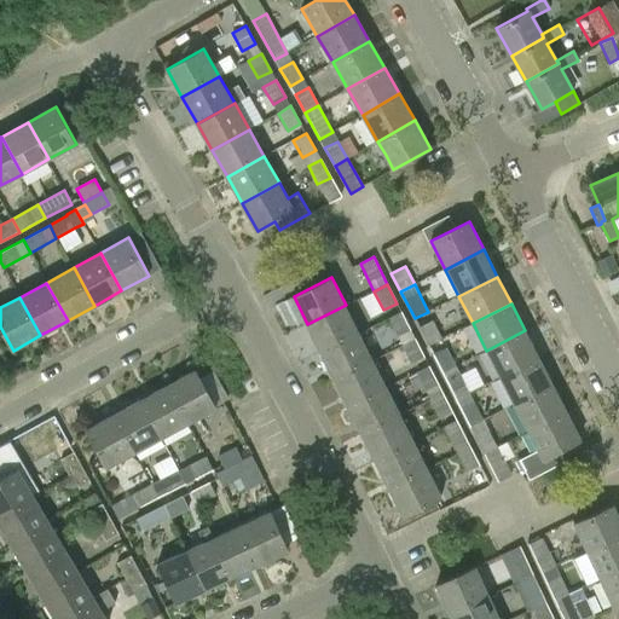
[(359,333),(346,305),(307,324),(322,352),(359,333)]
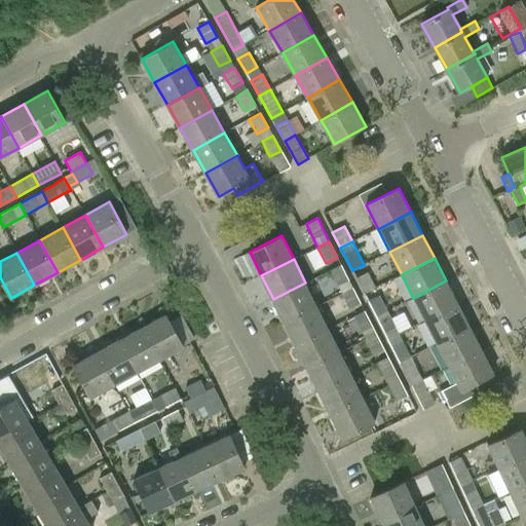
[(330,270),(341,294),(352,288),(341,265),(330,270)]
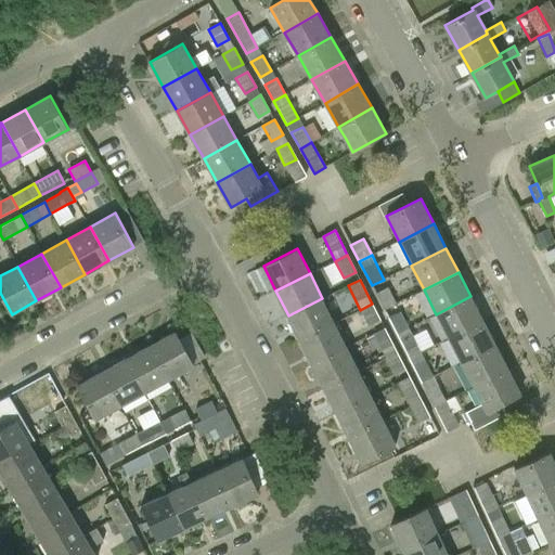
[(385,310),(396,304),(387,287),(376,294),(385,310)]
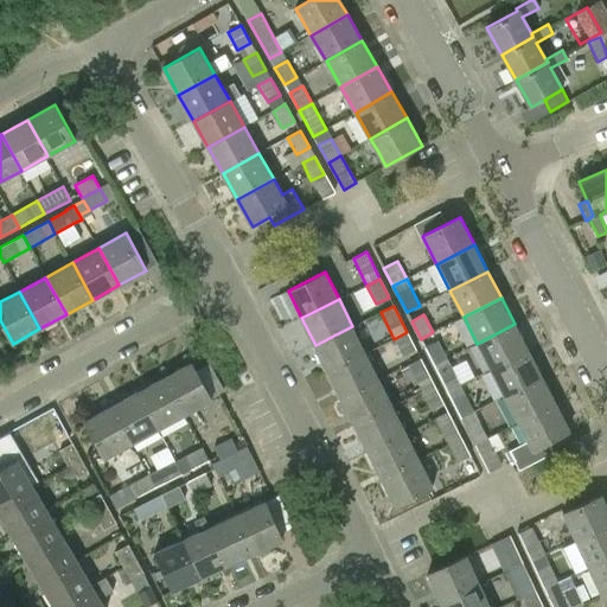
[(529,351),(515,324),(477,344),(490,370),(529,351)]
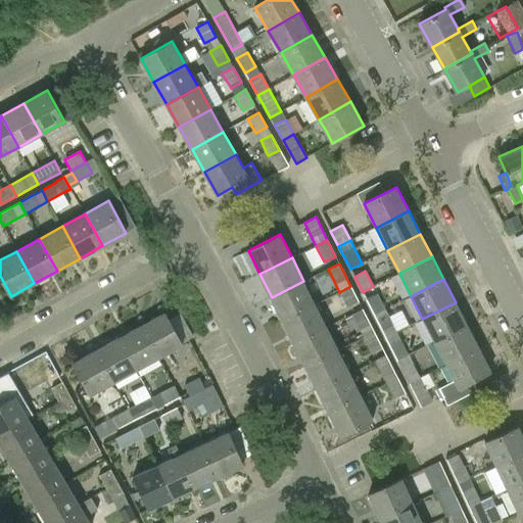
[(283,320),(316,304),(303,281),(272,297),(283,320)]
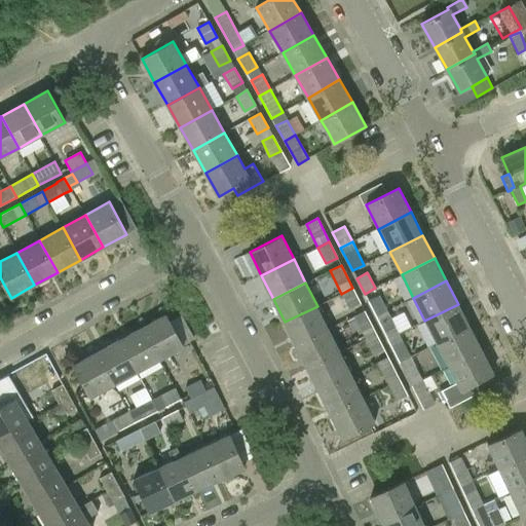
[(361,304),(352,288),(341,294),(349,309),(361,304)]
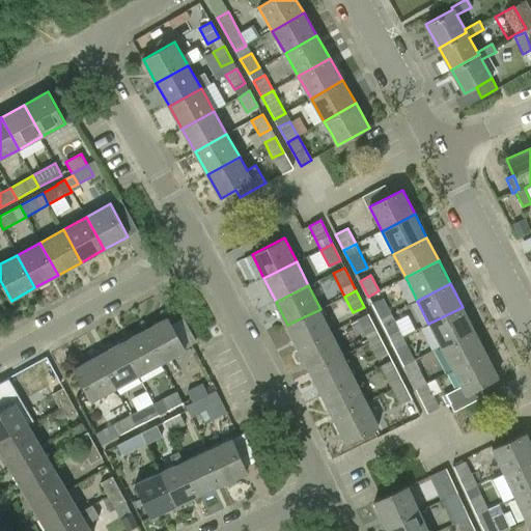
[(380,319),(390,314),(383,298),(371,304),(380,319)]
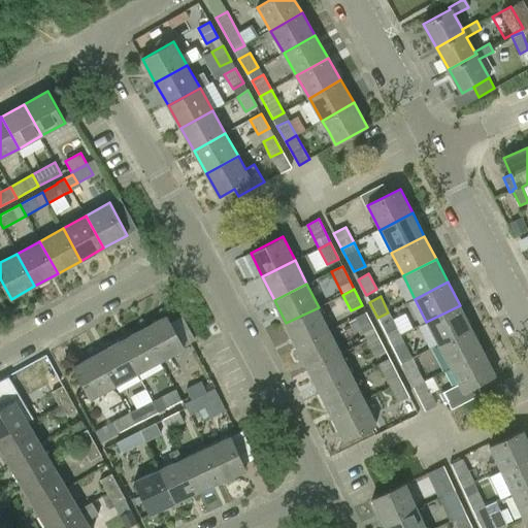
[(460,305),(426,322),(438,345),(471,328),(460,305)]
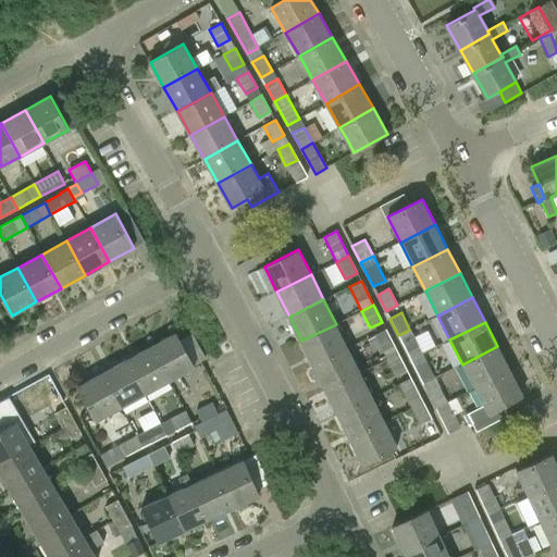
[(348,348),(336,324),(301,341),(314,366),(348,348)]
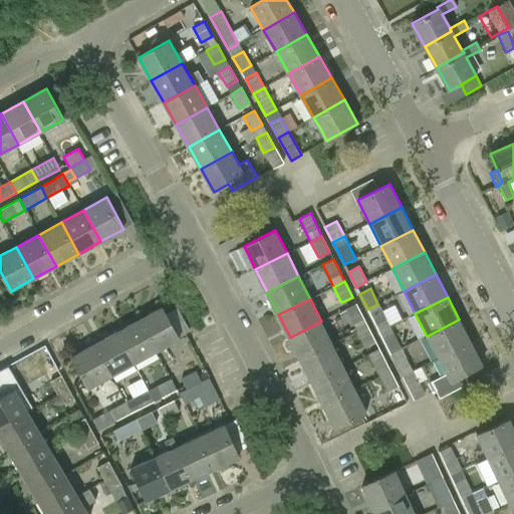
[(345,309),(356,332),(367,326),(356,304),(345,309)]
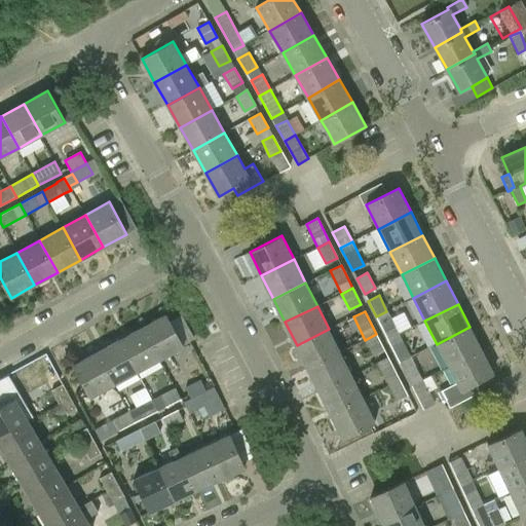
[(398,334),(386,311),(376,316),(386,339),(398,334)]
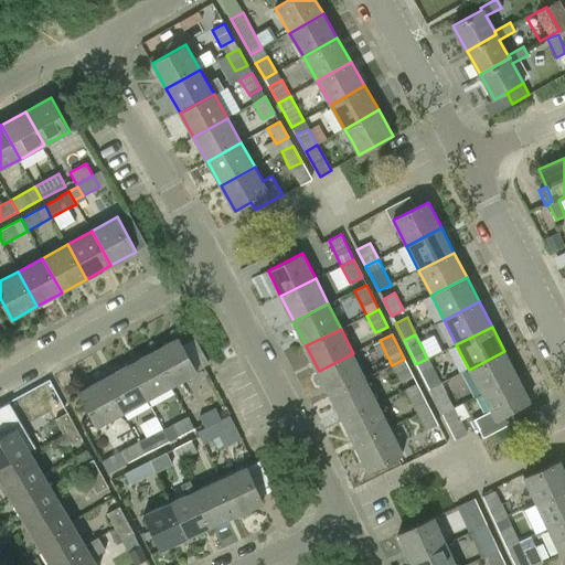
[(173,388),(199,374),(179,339),(153,352),(173,388)]
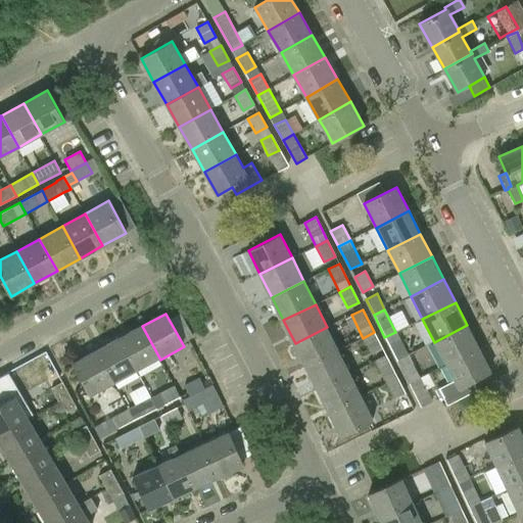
[(479,348),(467,325),(434,342),(445,365),(479,348)]
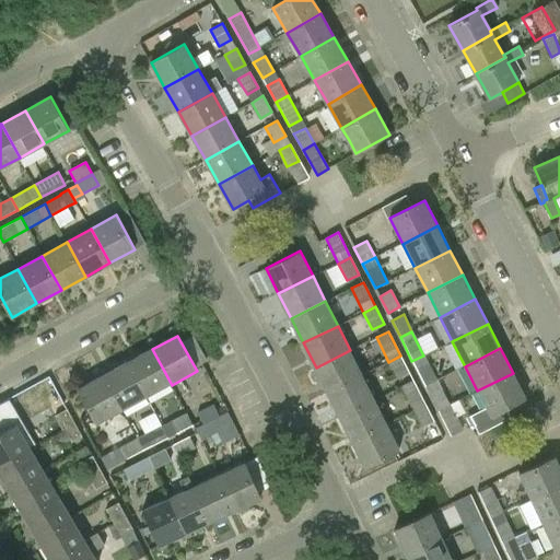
[(172,385),(152,349),(128,362),(147,397),(172,385)]
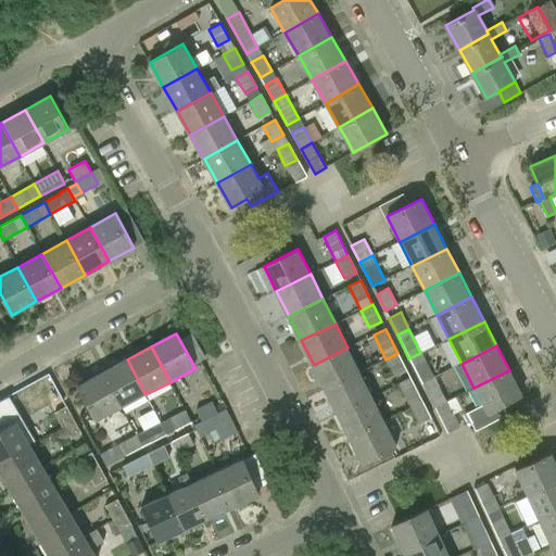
[(361,373),(348,348),(314,365),(326,390),(361,373)]
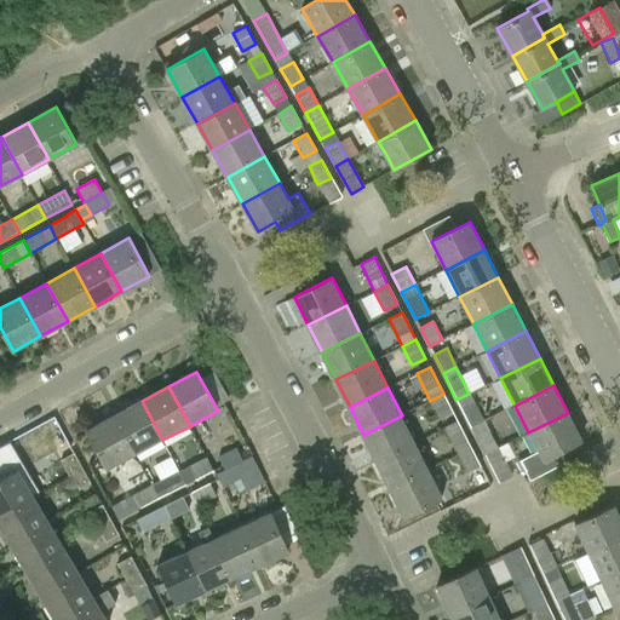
[(453,412),(443,394),(430,401),(440,419),(453,412)]
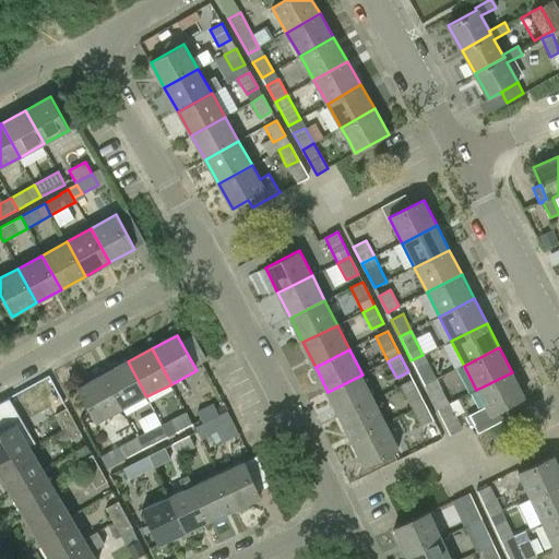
[(146,396),(128,361),(105,373),(123,409),(146,396)]
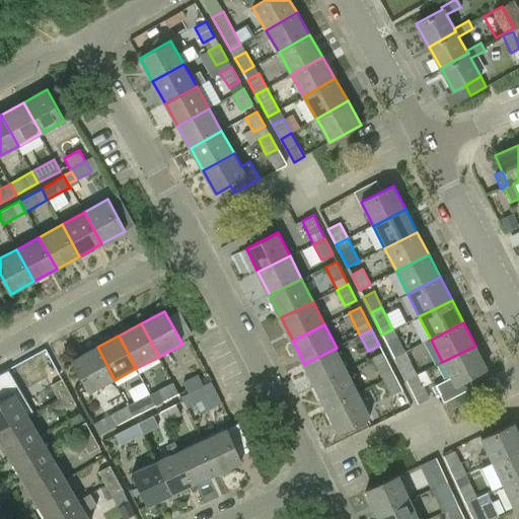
[(394,358),(405,352),(397,337),(386,343),(394,358)]
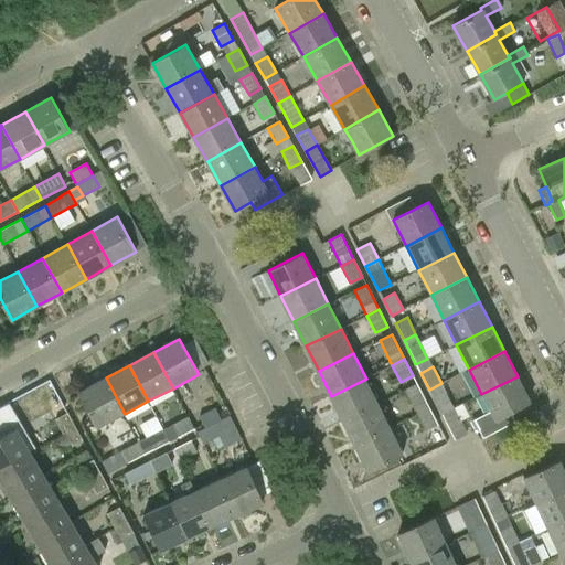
[(518,376),(481,394),(491,412),(473,420),(483,438),(515,422),(511,412),(530,402),(518,376)]
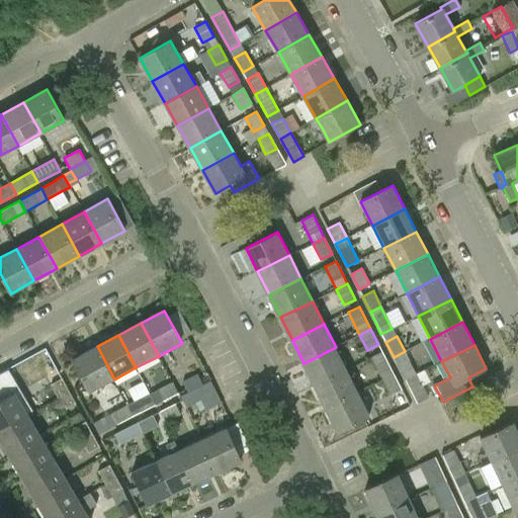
[(114,379),(97,346),(73,359),(90,393),(114,379)]
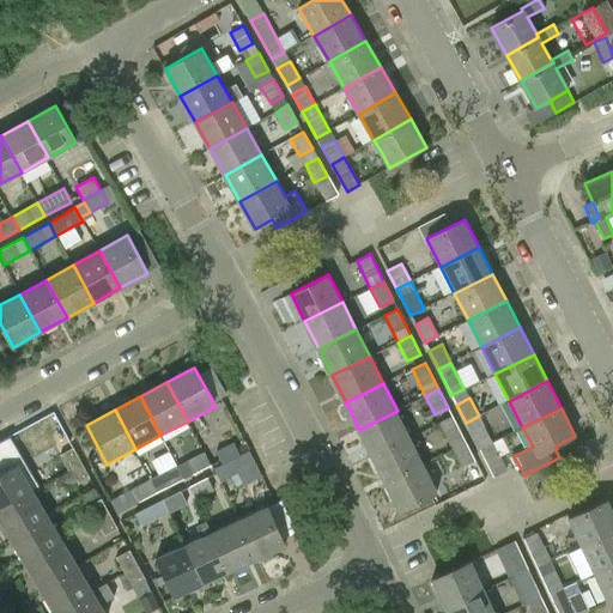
[(398,411),(359,430),(372,456),(411,437),(398,411)]
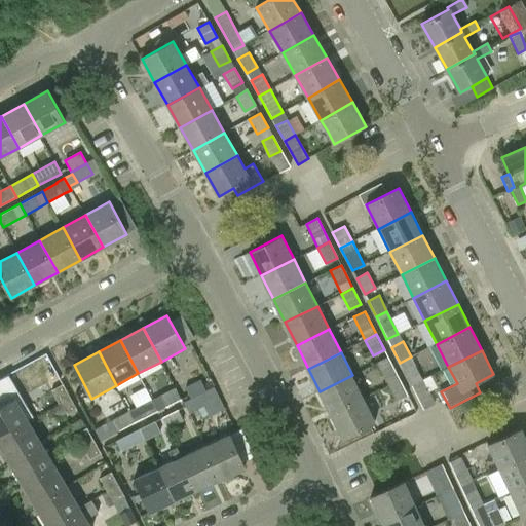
[(377,363),(388,386),(400,380),(387,357),(377,363)]
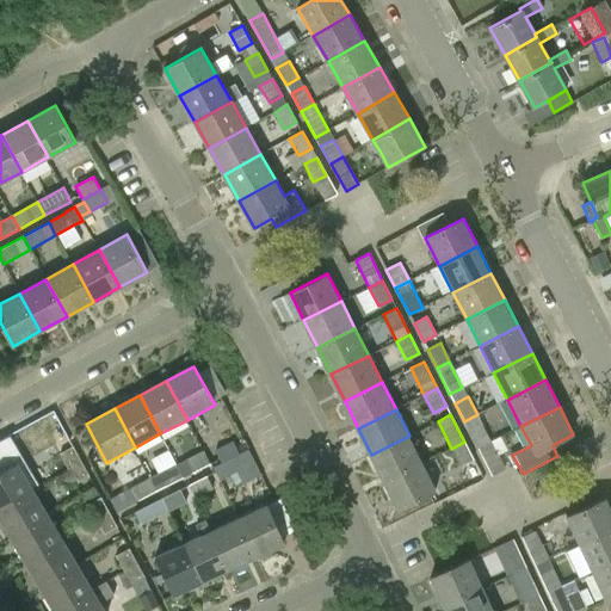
[(489,440),(477,414),(464,421),(477,448),(500,437),(499,436),(489,440)]
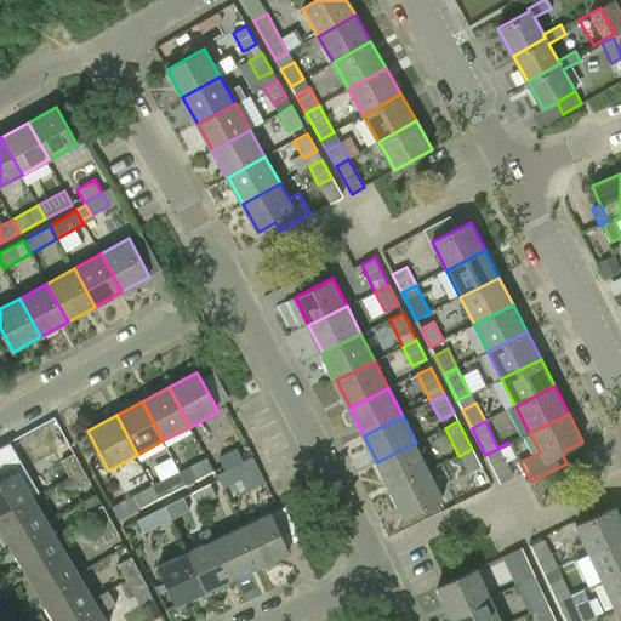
[(429,471),(416,443),(377,462),(392,490),(429,471)]
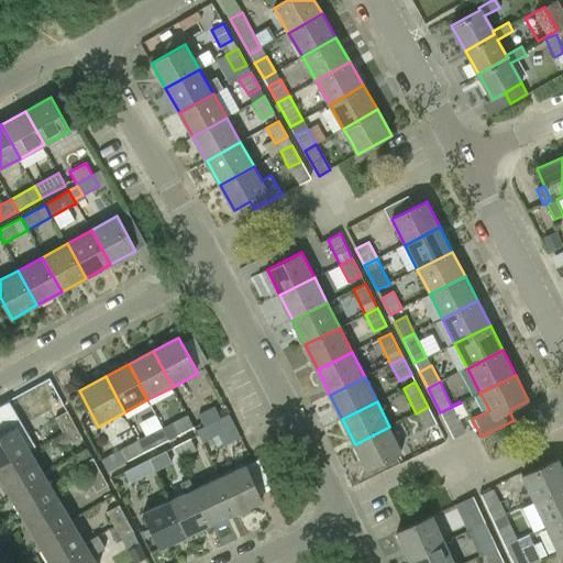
[(456,417),(465,412),(461,403),(440,412),(453,439),(465,432),(456,417)]
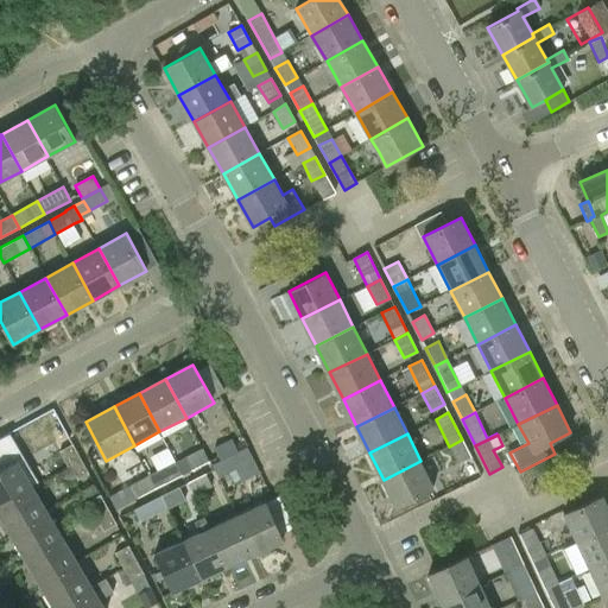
[(221,461),(239,453),(232,439),(214,448),(221,461)]
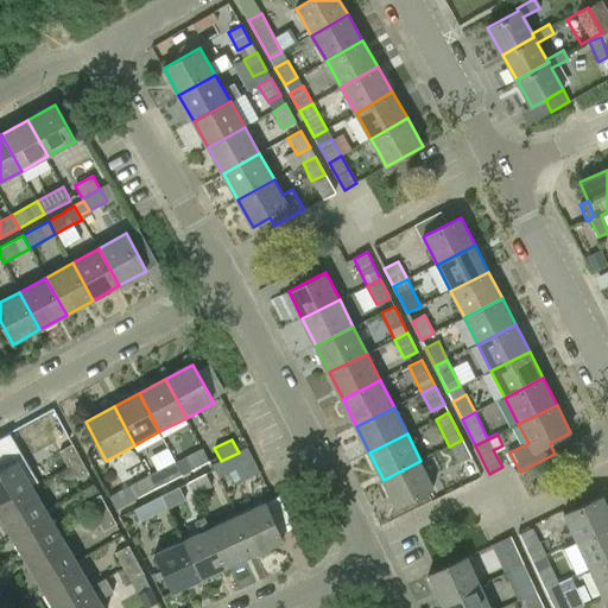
[(462,439),(449,447),(458,464),(472,457),(462,439)]
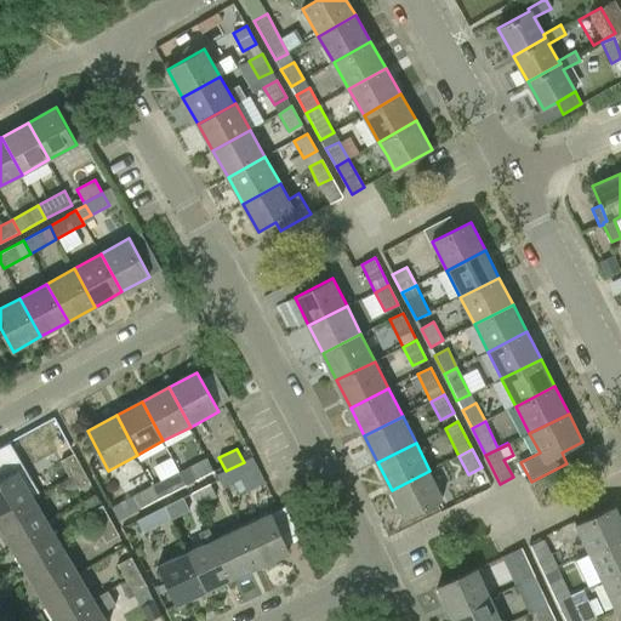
[(61,461),(69,476),(81,468),(74,455),(61,461)]
